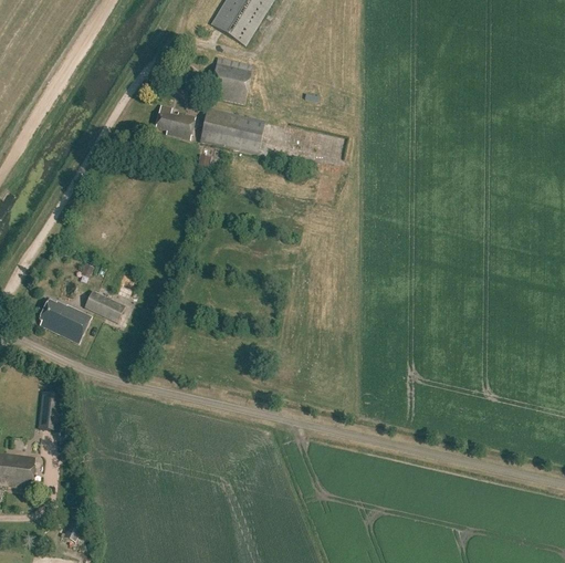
[(225,0),(211,23),(246,44),(272,0),(225,0)]
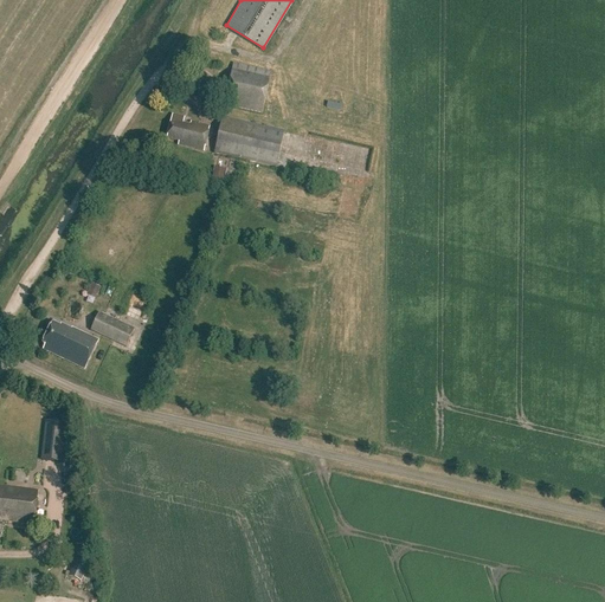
[(317,31),(311,45),(319,49),(324,34),(317,31)]
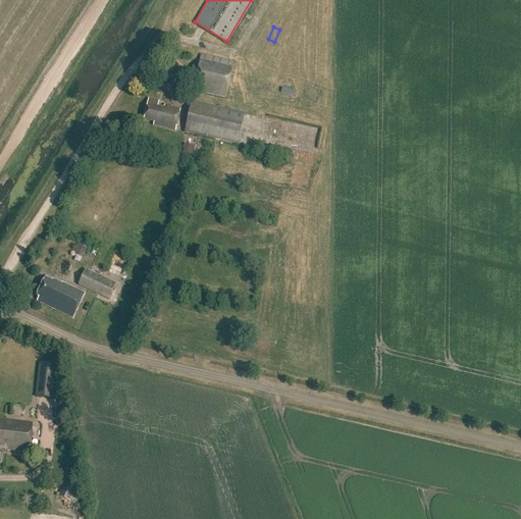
[(193,89),(225,96),(233,59),(201,52),(193,89)]
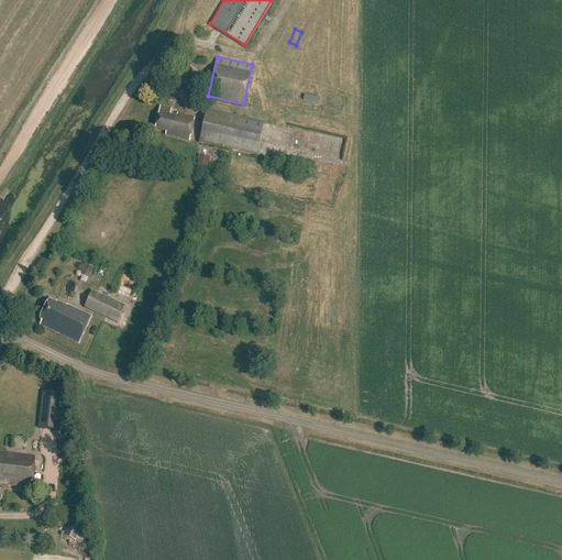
[(165,131),(165,134),(189,140),(195,117),(177,113),(177,116),(171,114),(172,108),(161,106),(155,128),(165,131)]
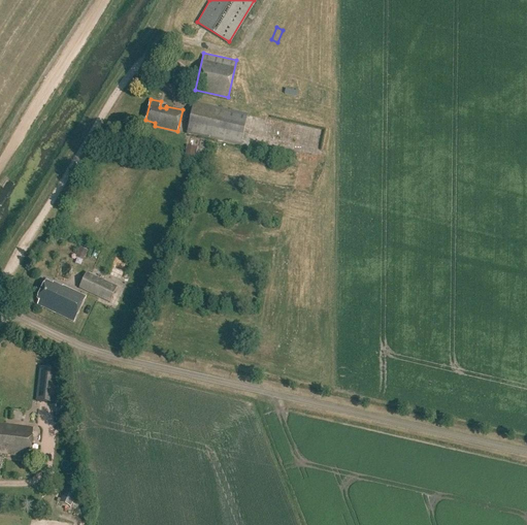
[(187,132),(240,144),(248,111),(193,99),(187,132)]
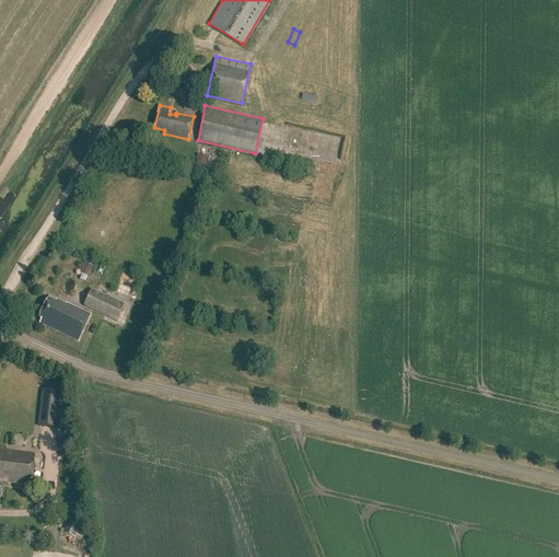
[(196,165),(208,167),(210,153),(199,151),(196,165)]
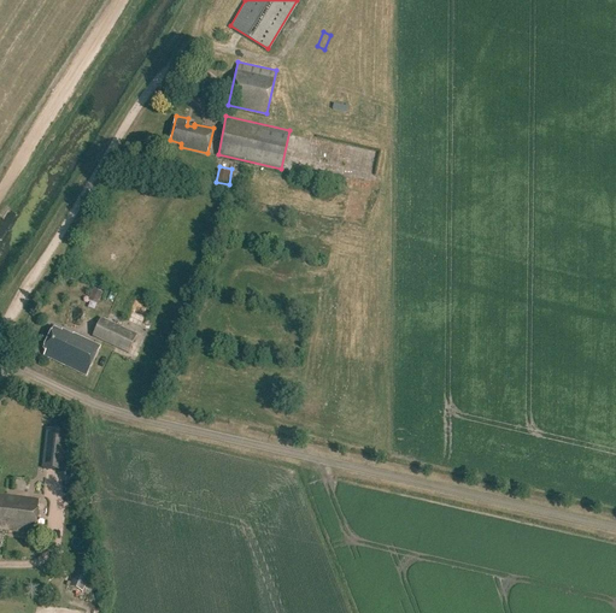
[(309,195),(314,184),(301,181),(298,192),(309,195)]
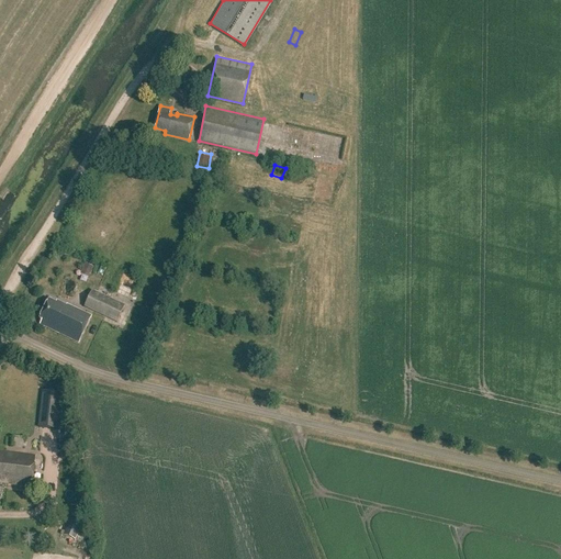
[(298,225),(300,215),(288,213),(285,223),(298,225)]
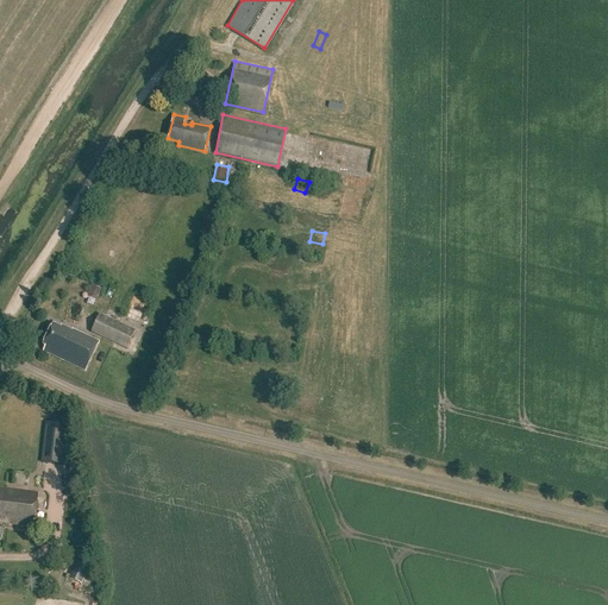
[(306,264),(304,275),(317,276),(318,266),(306,264)]
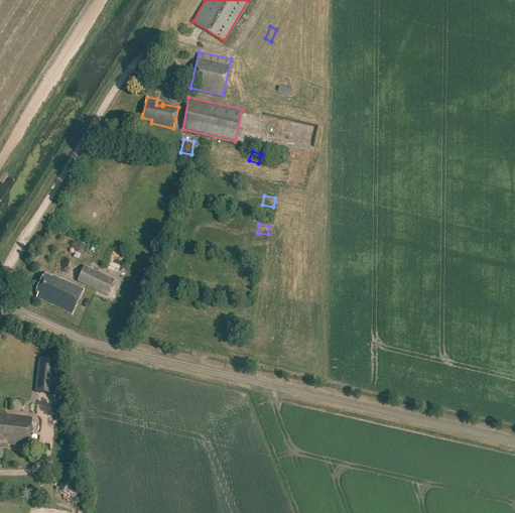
[(81,239),(77,248),(83,251),(87,242),(81,239)]
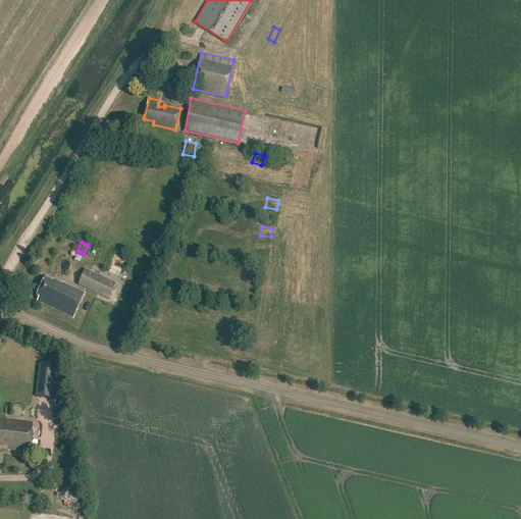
[(86,267),(77,282),(108,298),(115,281),(86,267)]
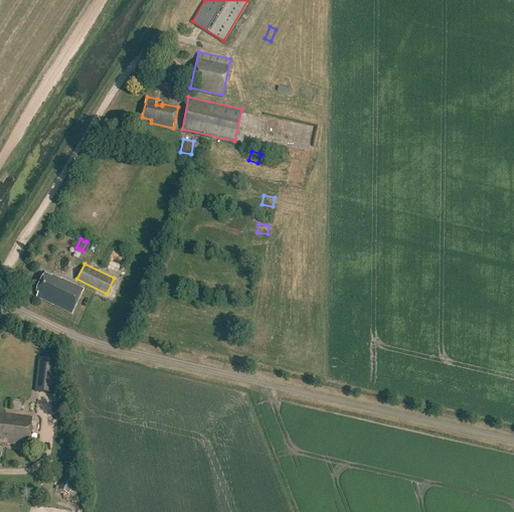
[(246,278),(257,279),(259,269),(248,267),(246,278)]
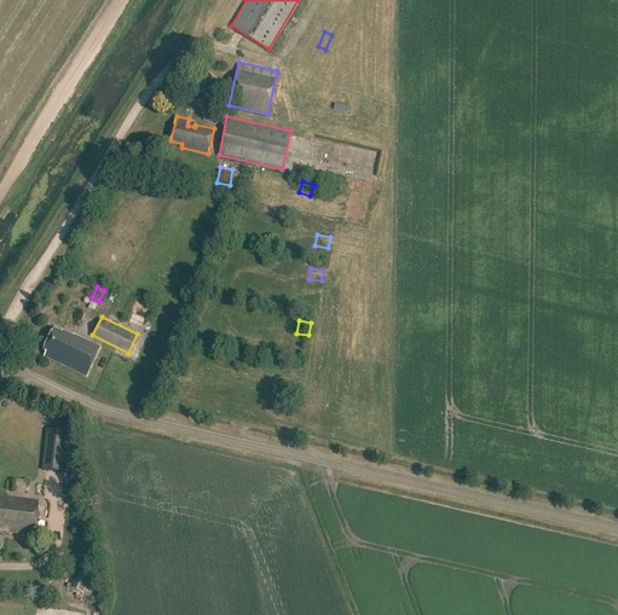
[(53,329),(44,348),(62,357),(59,363),(87,376),(102,347),(74,332),(71,337),(53,329)]
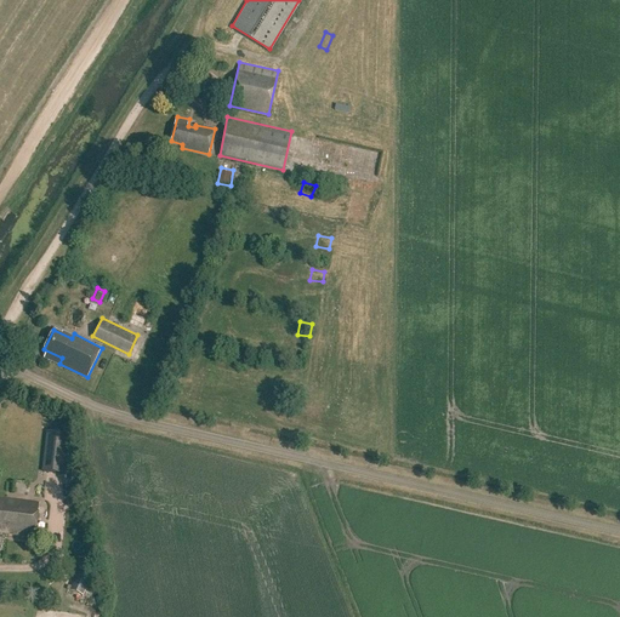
[(282,384),(293,388),(295,376),(284,373),(282,384)]
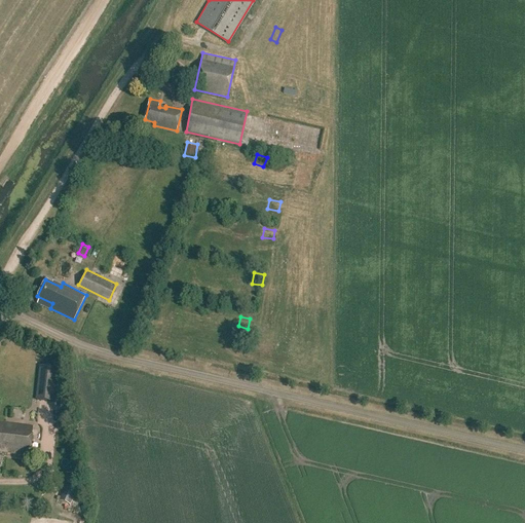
[(41,364),(37,398),(53,399),(58,366),(41,364)]
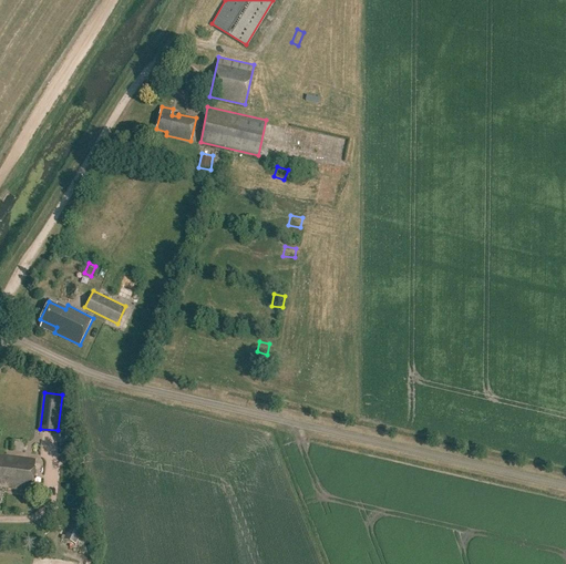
[(0,485),(33,490),(37,459),(0,453),(0,485)]
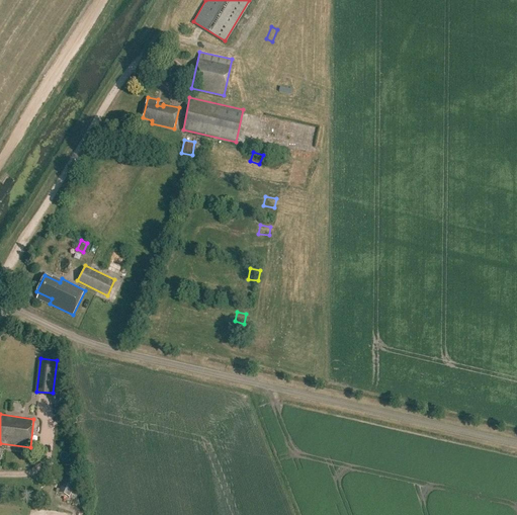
[(60,492),(70,496),(77,476),(67,471),(60,492)]
